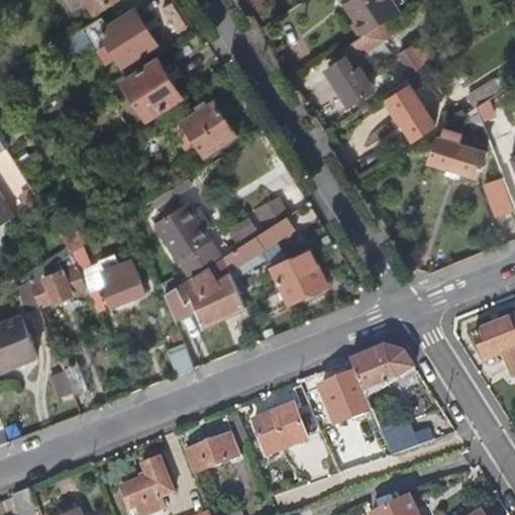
[(89,2),(87,0),(64,0),(73,13),(89,2)]
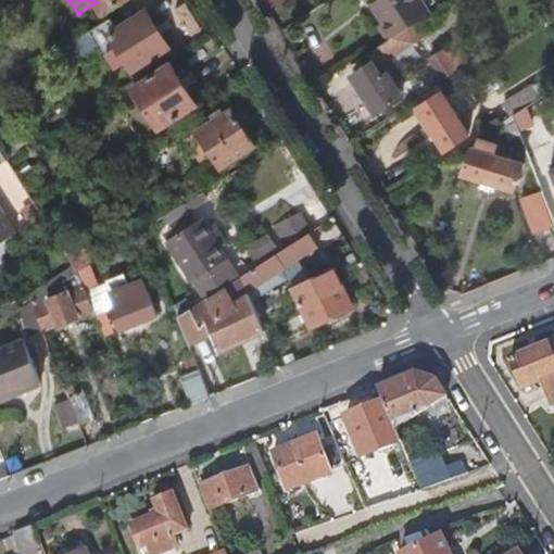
[(93,0),(96,2),(103,14),(125,0),(93,0)]
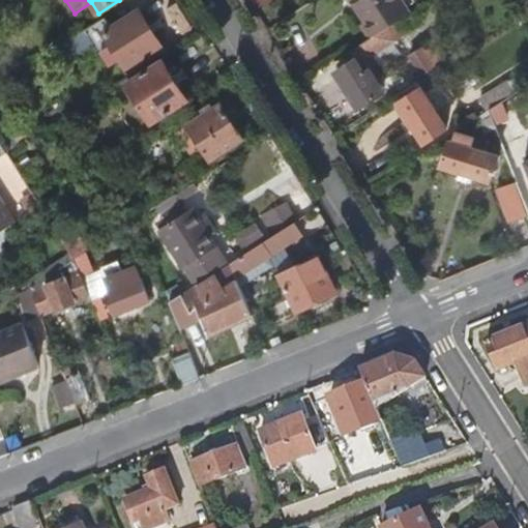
[(350,0),(362,19),(359,22),(370,38),(385,29),(397,22),(407,15),(397,0),(350,0)]
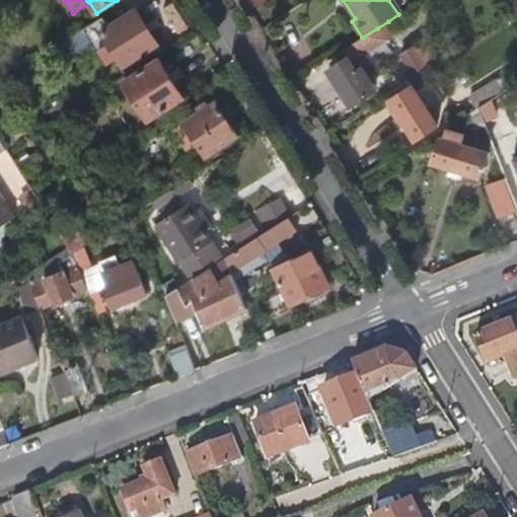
[(108,27),(102,17),(63,43),(72,56),(102,37),(107,45),(100,51),(107,62),(116,57),(124,69),(158,47),(136,11),(108,27)]
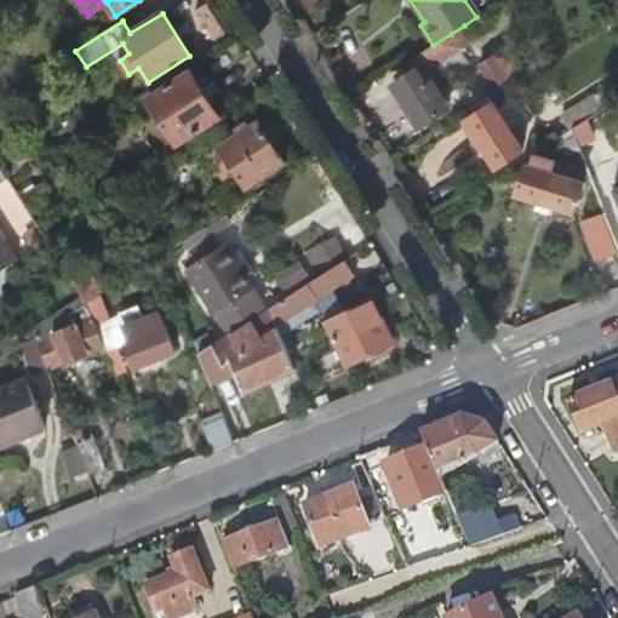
[(475,43),(464,26),(451,34),(459,47),(424,73),(439,95),(450,86),(442,74),(462,61),(458,53),(475,43)]
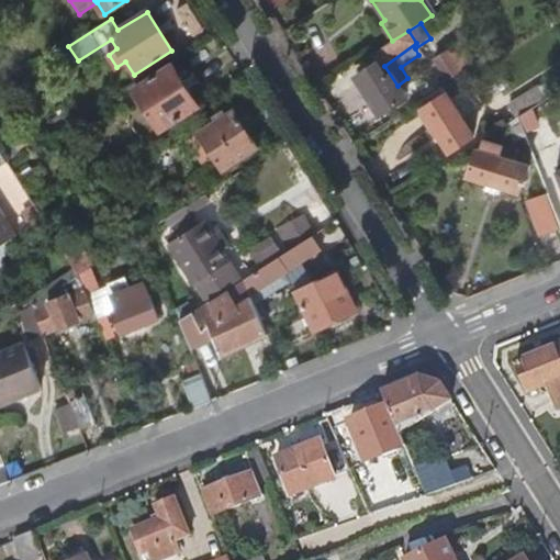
[(392,41),(370,55),(376,64),(356,78),(380,114),(406,98),(398,86),(384,66),(416,43),(409,31),(392,41)]
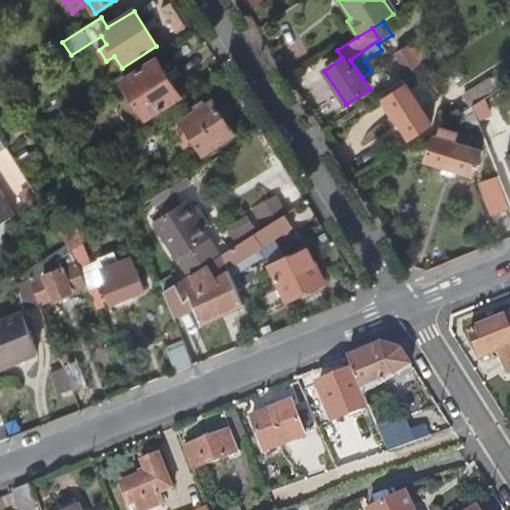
[(431,56),(423,43),(412,50),(408,44),(395,54),(407,72),(431,56)]
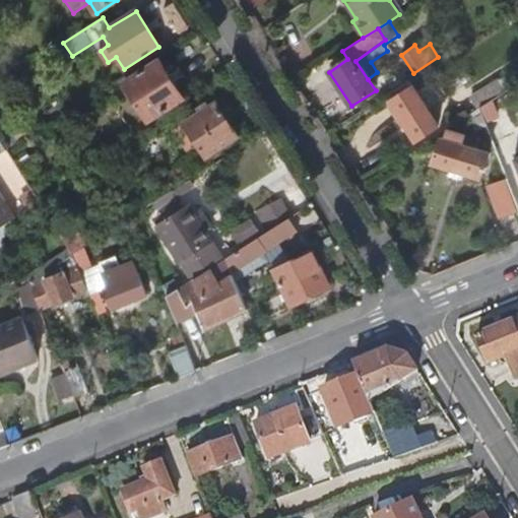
[(183,96),(159,60),(124,82),(147,120),(183,96)]
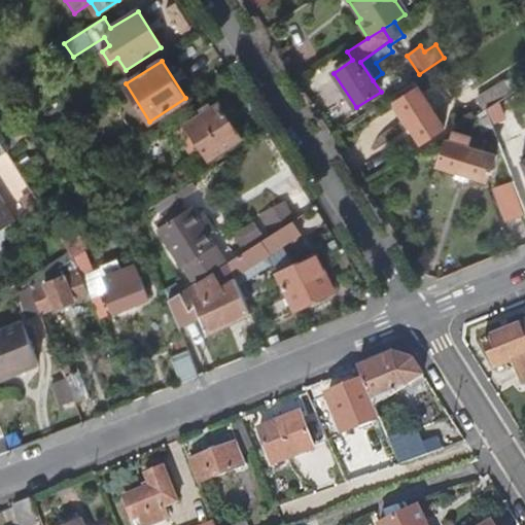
[(485,108),(519,86),(511,75),(503,80),(502,78),(474,97),(483,110),(485,108)]
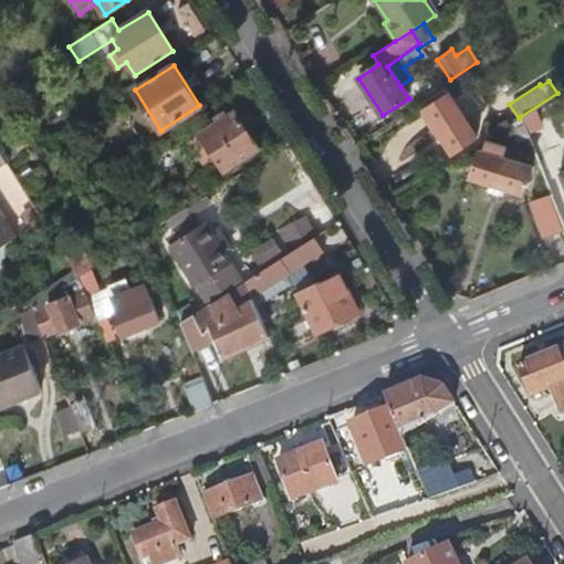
[(451,150),(476,134),(449,94),(425,111),(451,150)]
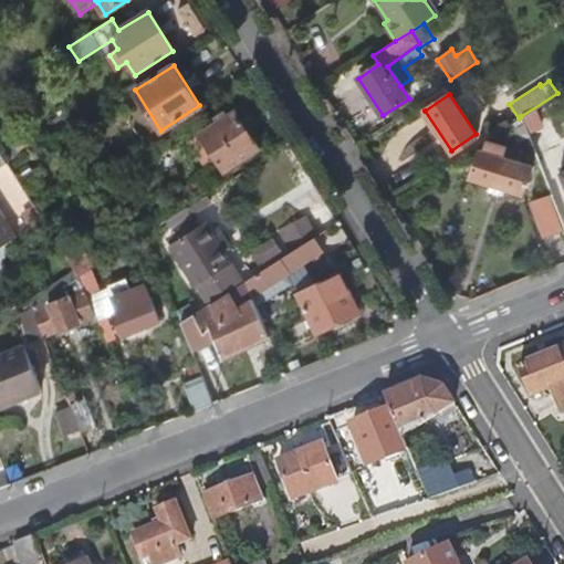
[(538,114),(525,121),(529,129),(554,118),(549,106),(536,112),(538,114)]
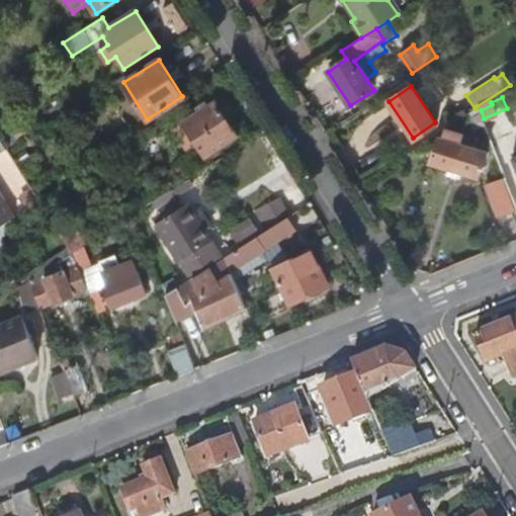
[(234,131),(215,100),(208,104),(205,100),(195,106),(198,110),(182,121),(201,152),(234,131)]
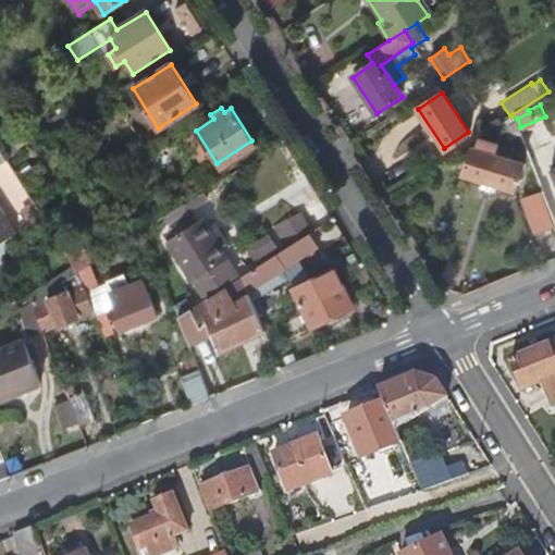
[(513,114),(510,116),(501,123),(507,139),(520,134),(513,114)]
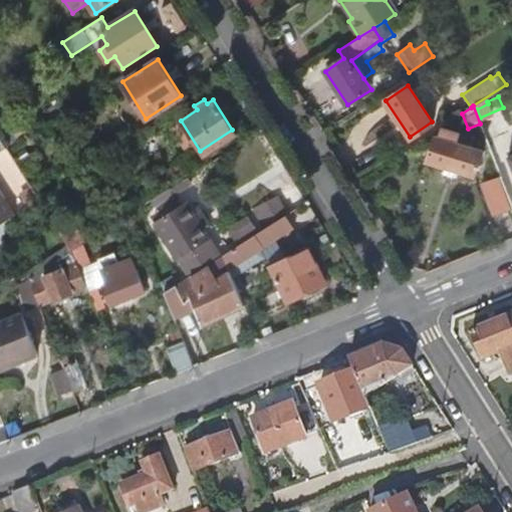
[(463,135),(443,125),(430,160),(475,179),(484,154),(459,144),(463,135)]
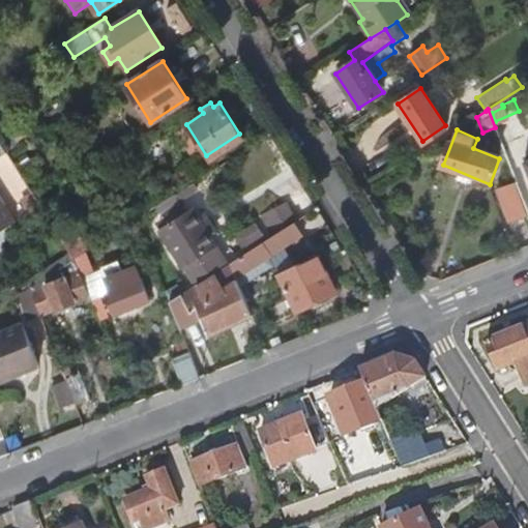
[(527,156),(519,160),(527,181),(527,156)]
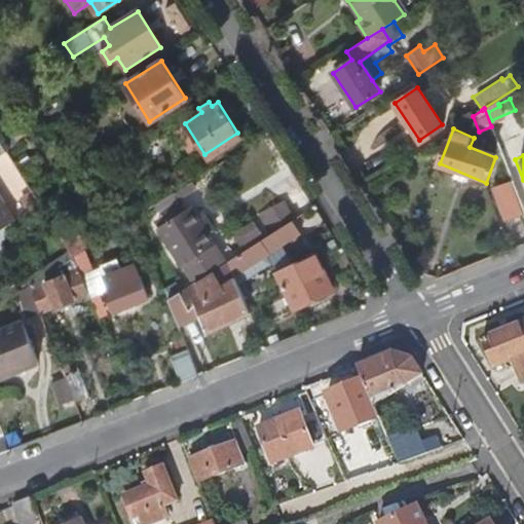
[(523,213),(523,206),(515,185),(495,192),(507,220),(523,213)]
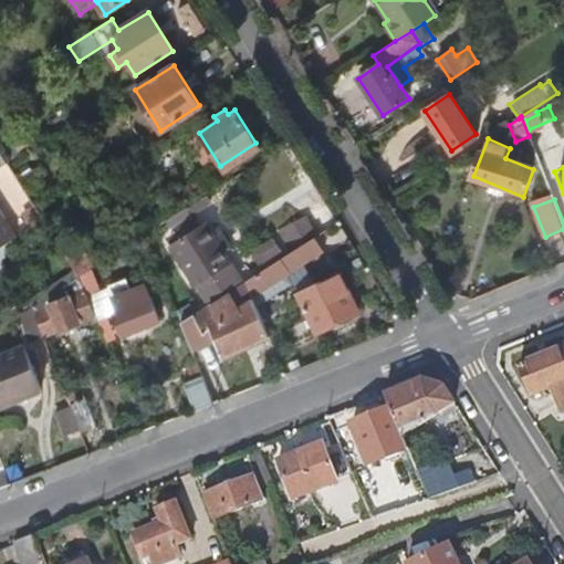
[(27,221),(17,229),(20,233),(43,219),(33,204),(21,211),(27,221)]
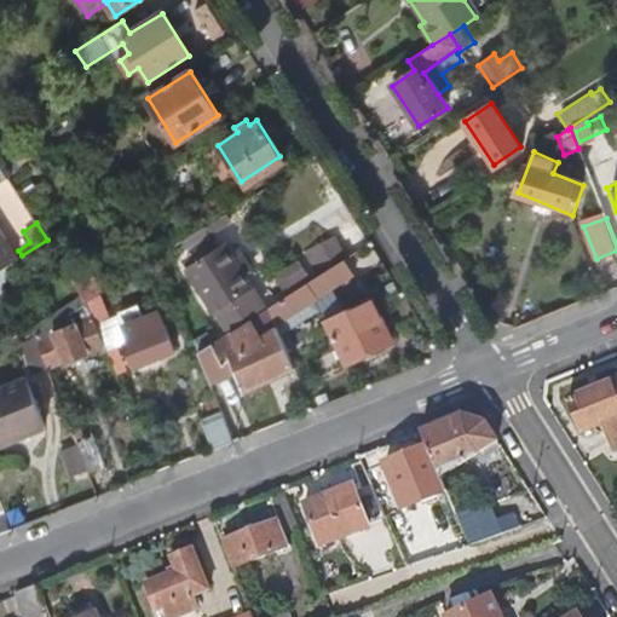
[(0,259),(5,266),(12,261),(0,241),(0,259)]
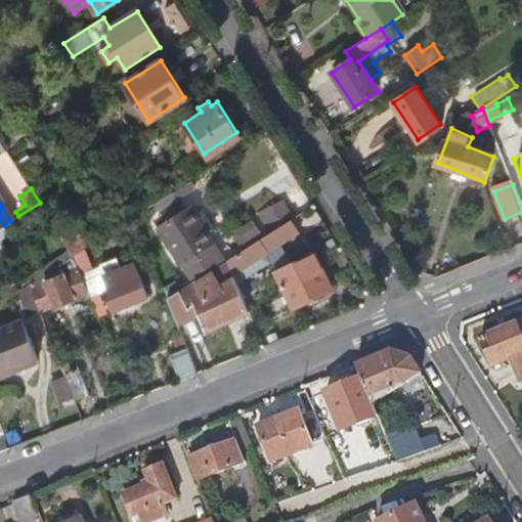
[(213,242),(190,207),(159,226),(182,263),(193,280),(225,260),(213,242)]
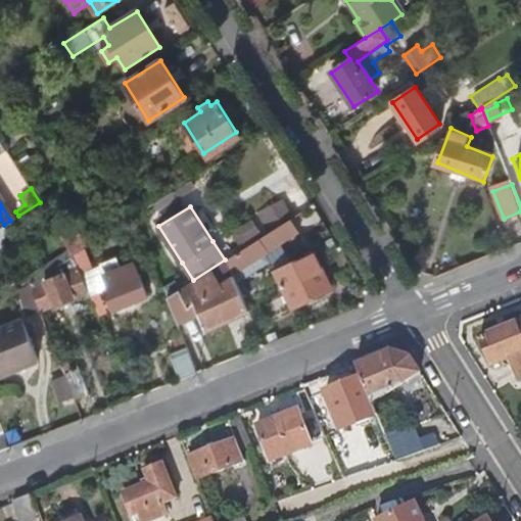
[(262,231),(253,216),(232,230),(241,245),(262,231)]
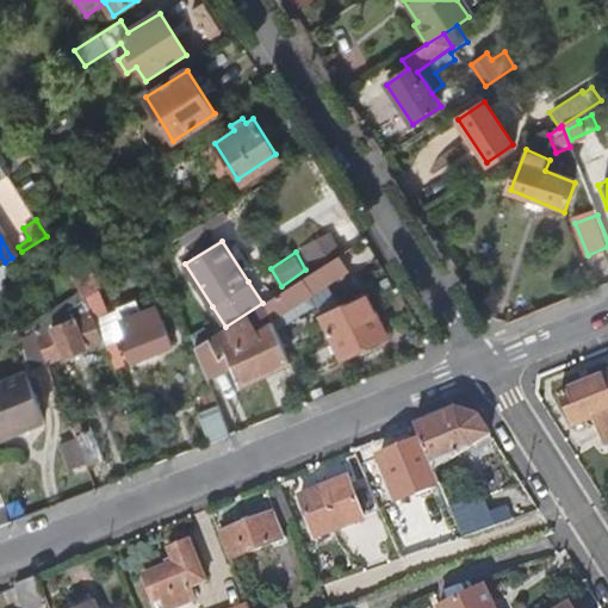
[(5,262),(0,266),(0,291),(6,285),(2,279),(6,275),(5,273),(12,268),(13,271),(25,262),(19,254),(12,258),(5,262)]
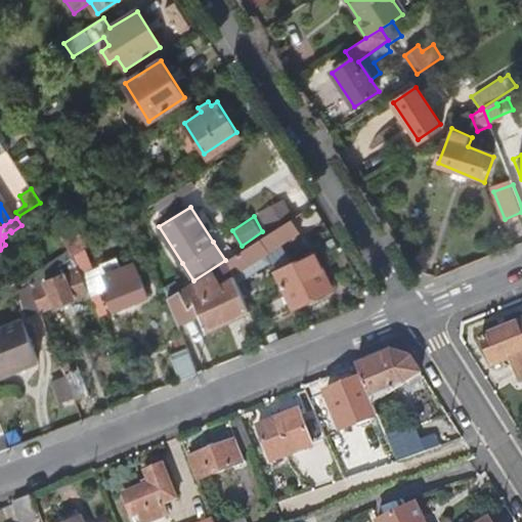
[(295,229),(290,219),(228,258),(233,273),(237,284),(253,274),(248,265),(260,257),(256,250),(263,245),(266,249),(295,229)]
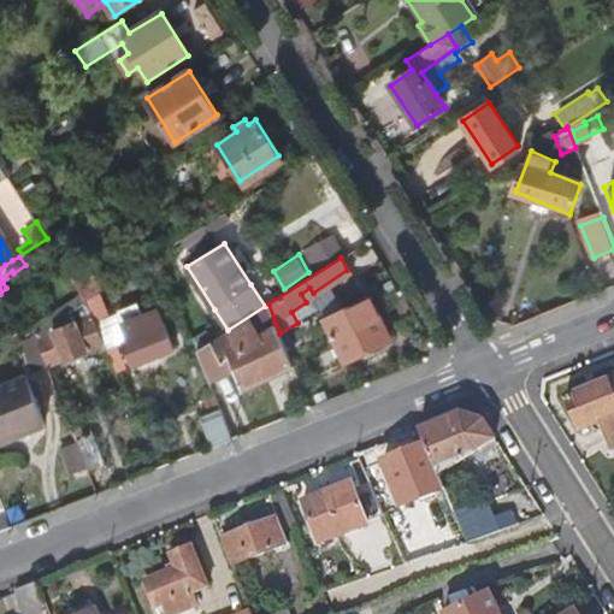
[(82,291),(86,299),(98,291),(104,287),(89,263),(70,275),(82,291)]
